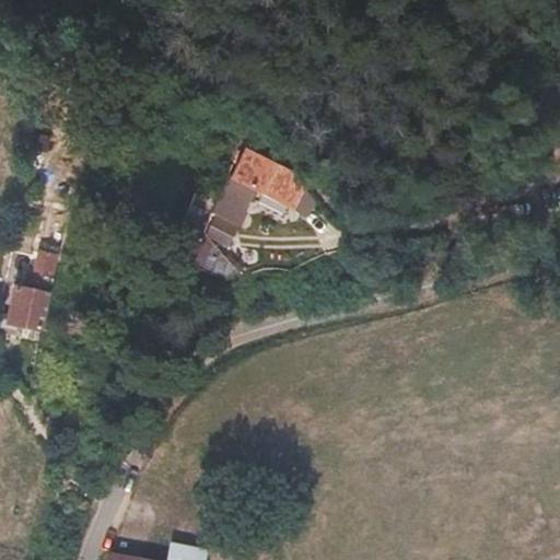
[(291,210),(306,179),(245,148),(230,178),(291,210)]
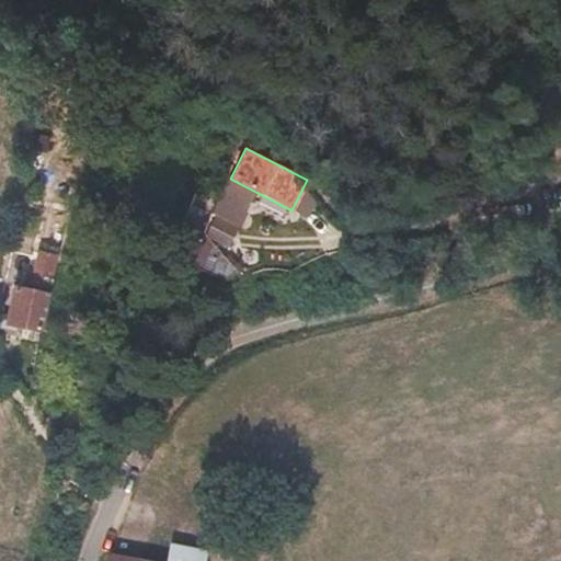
[(225,279),(236,271),(203,233),(210,214),(218,197),(220,192),(199,183),(180,230),(189,233),(183,248),(195,252),(190,265),(225,279)]
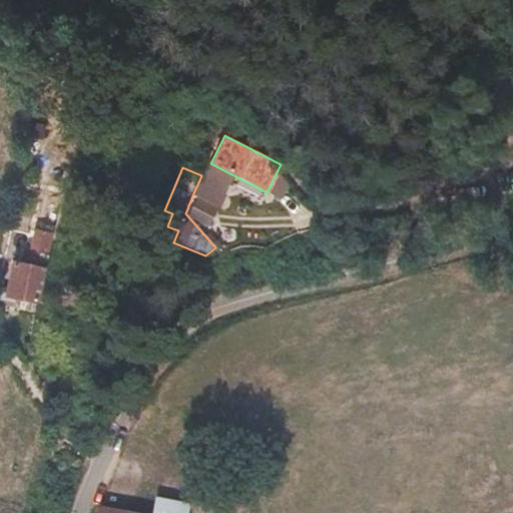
[(199,180),(192,195),(216,207),(223,193),(199,180)]
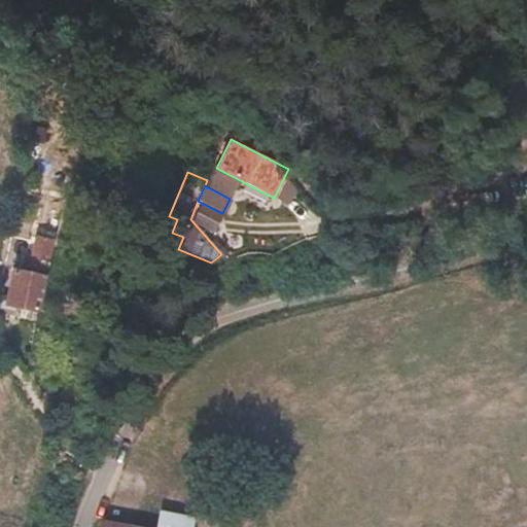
[(167,244),(178,249),(183,237),(172,233),(167,244)]
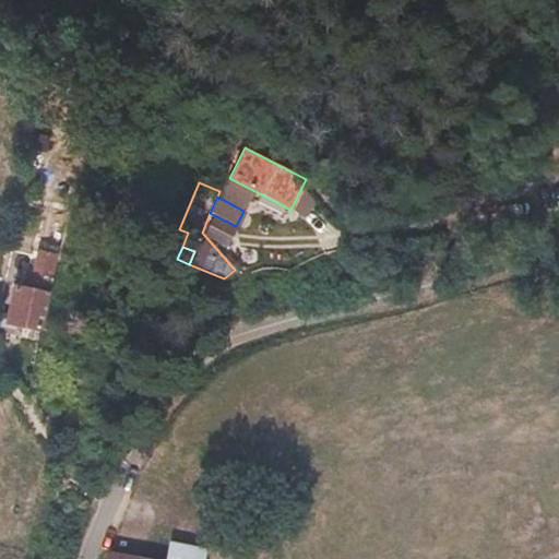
[(42,330),(58,257),(38,252),(31,290),(14,287),(7,322),(42,330)]
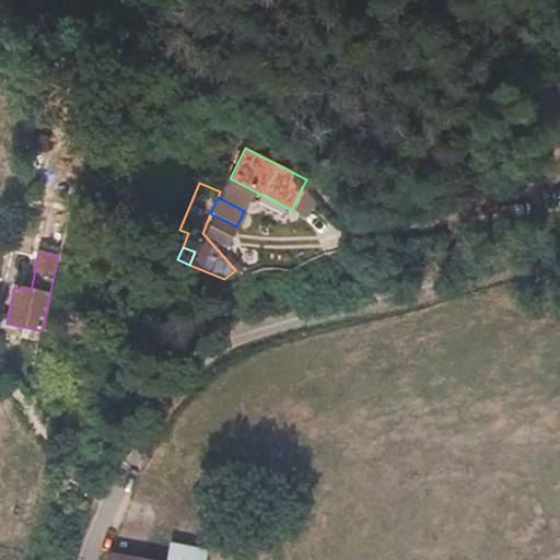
[(170,546),(166,559),(205,559),(206,552),(170,546)]
